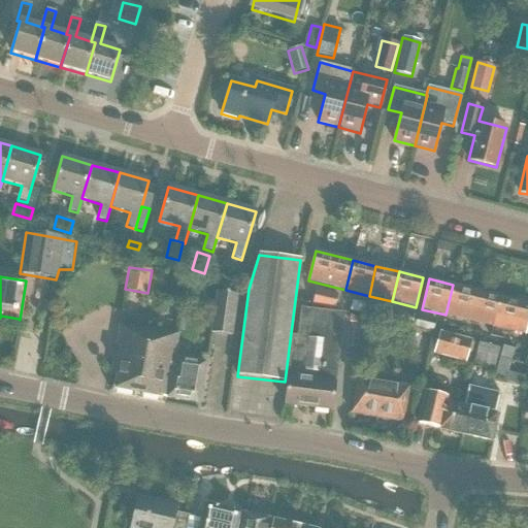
[(468,321),(475,291),(453,285),(446,315),(468,321)]
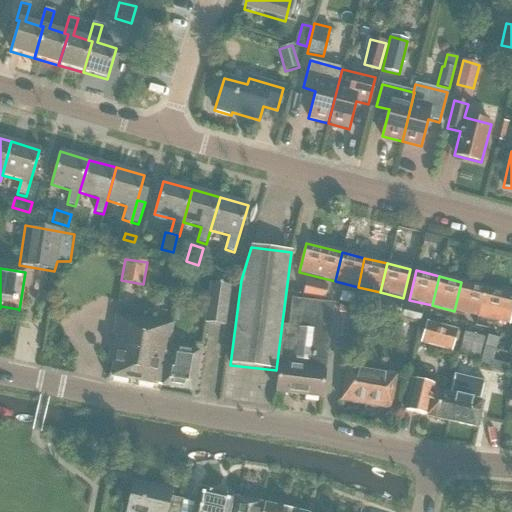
[(327,286),(306,281),(303,296),(323,301),(327,286)]
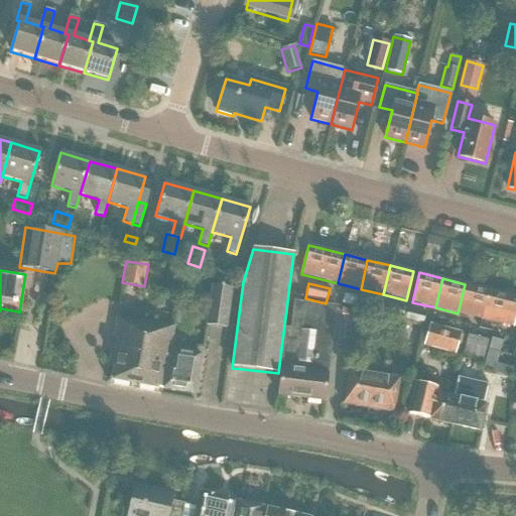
[(481,318),(488,289),(465,284),(458,313),(481,318)]
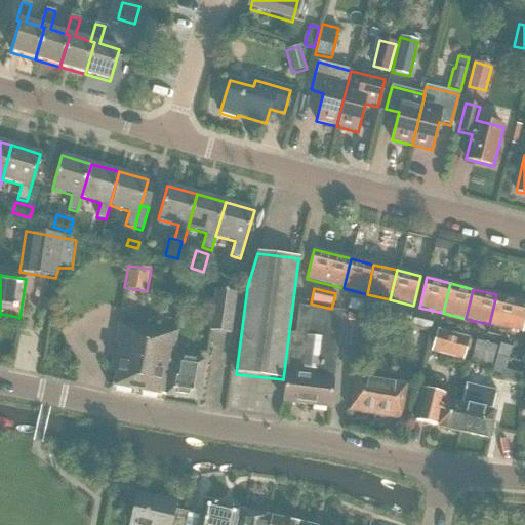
[(209,331),(231,334),(236,293),(214,290),(209,331)]
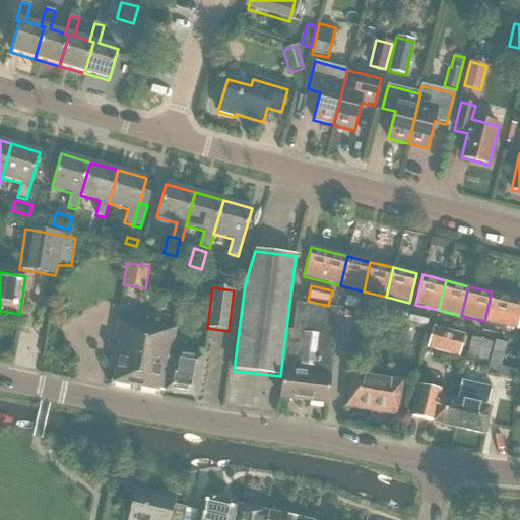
[(519,299),(515,299),(515,298),(492,291),(484,321),(517,329),(519,317),(519,299)]
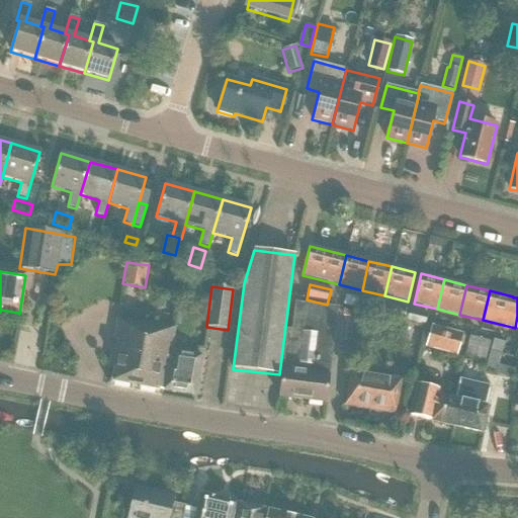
[(369,301),(345,295),(342,306),(366,312),(369,301)]
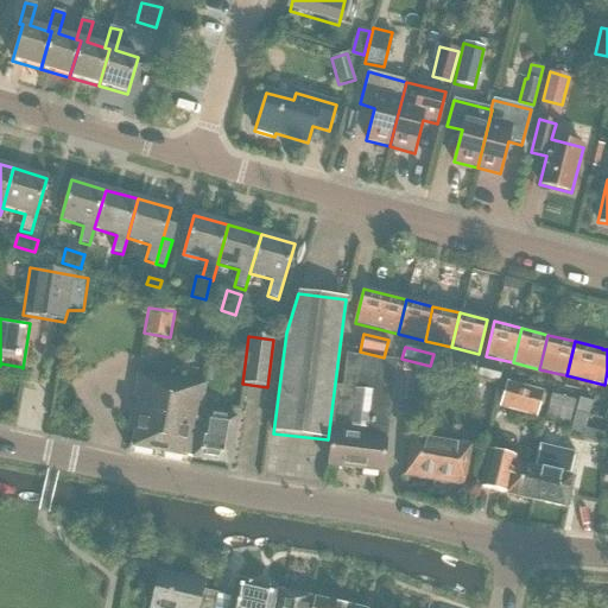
[(327,466),(380,473),(394,362),(346,356),(341,388),(336,388),(327,466)]
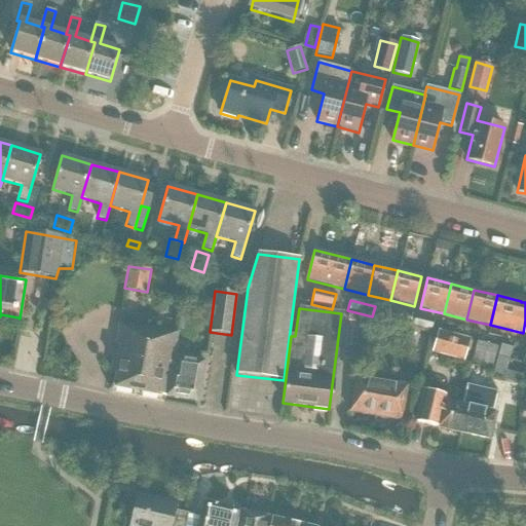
[(412,315),(396,311),(392,322),(410,326),(412,315)]
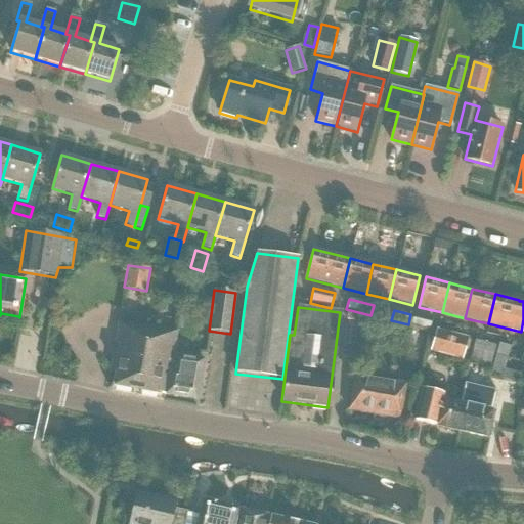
[(429,317),(413,314),(410,325),(410,326),(429,331),(430,329),(432,318),(429,317)]
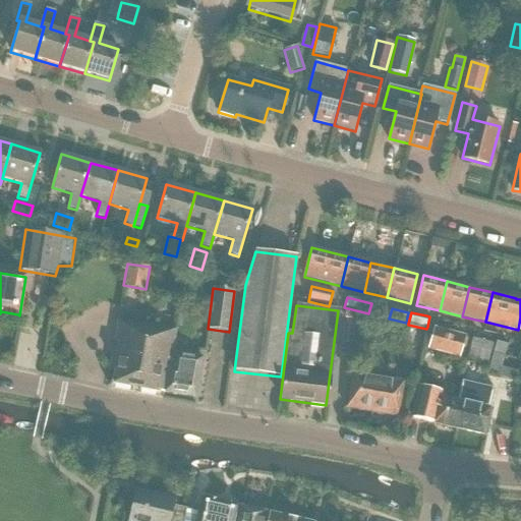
[(112,383),(159,392),(160,392),(165,393),(170,359),(175,330),(118,322),(109,370),(114,371),(112,383)]
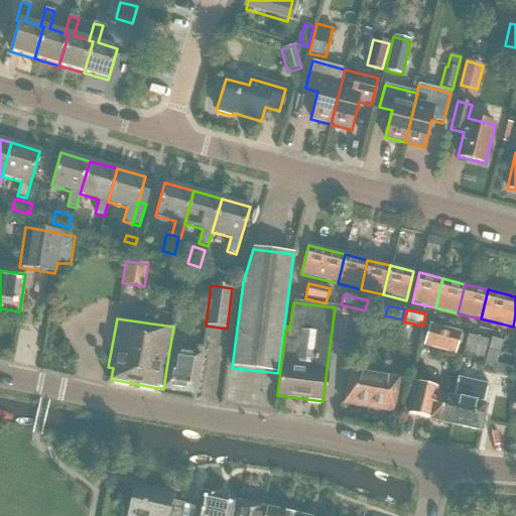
[(424,346),(456,354),(461,334),(429,326),(424,346)]
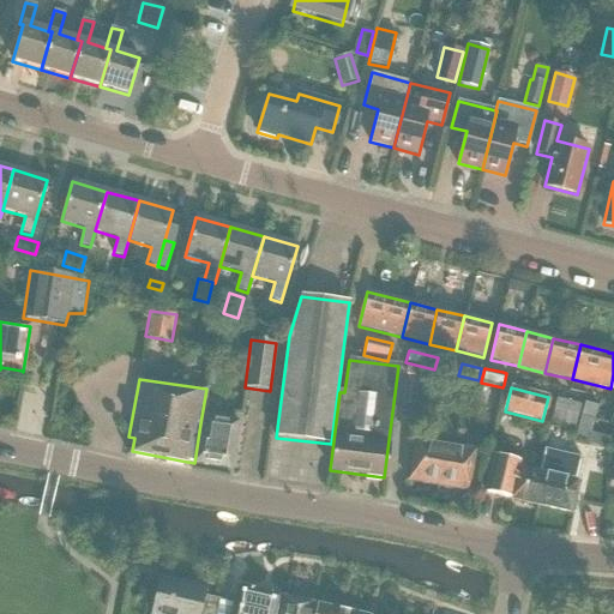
[(571,441),(581,405),(557,398),(549,423),(564,428),(561,439),(571,441)]
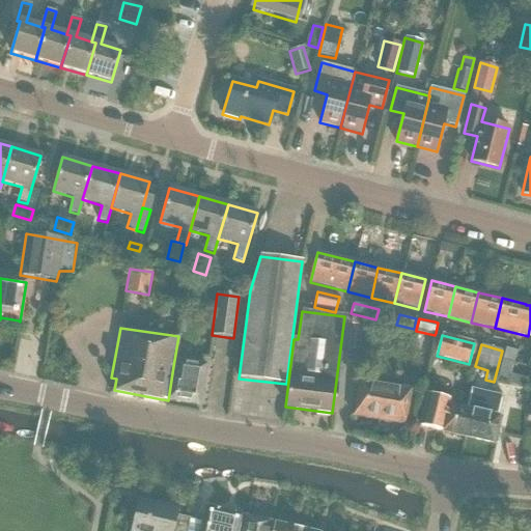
[(496,382),(507,385),(516,352),(504,348),(496,382)]
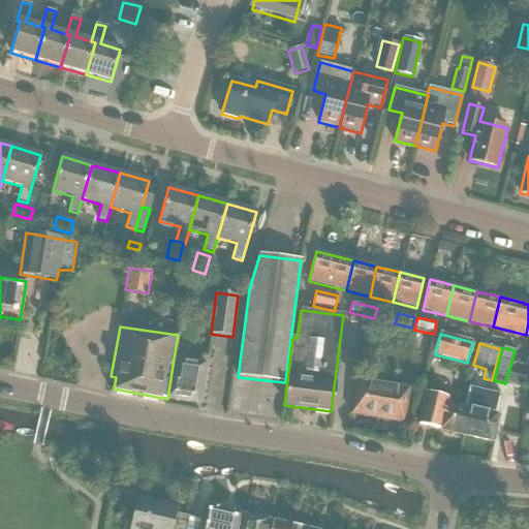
[(175,359),(174,365),(173,365),(167,399),(198,404),(203,379),(206,364),(175,359)]
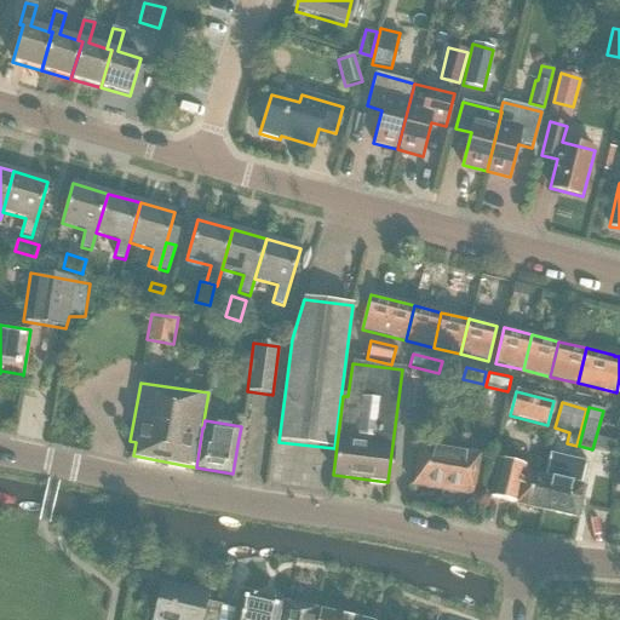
[(411,486),(472,497),(480,454),(418,445),(411,486)]
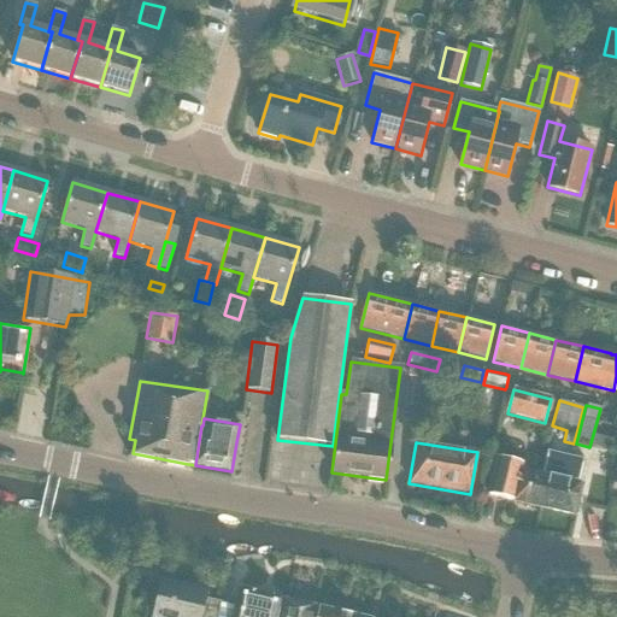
[(540,474),(548,475),(541,509),(571,515),(583,462),(563,457),(563,456),(545,452),(540,474)]
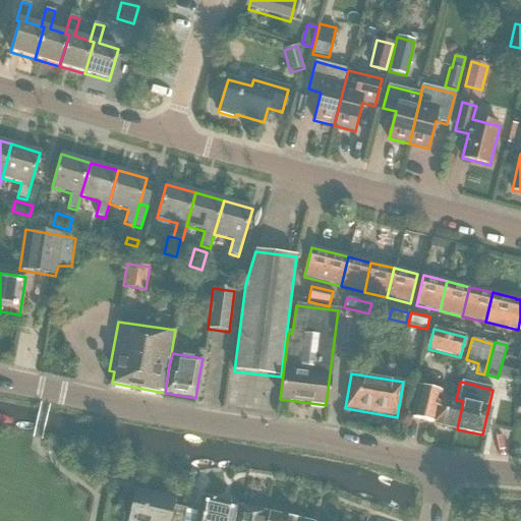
[(463,401),(456,400),(440,396),(441,391),(418,386),(411,417),(432,423),(457,429),(463,401)]
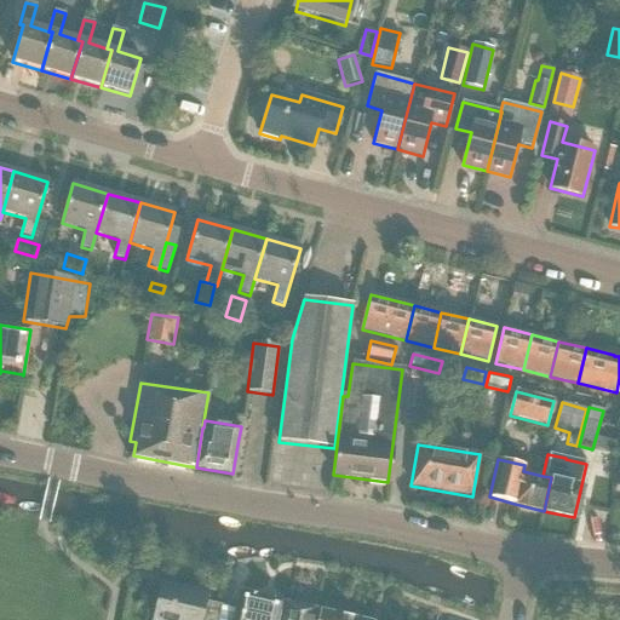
[(217,619),(220,606),(205,602),(206,597),(161,587),(153,619),(217,619)]
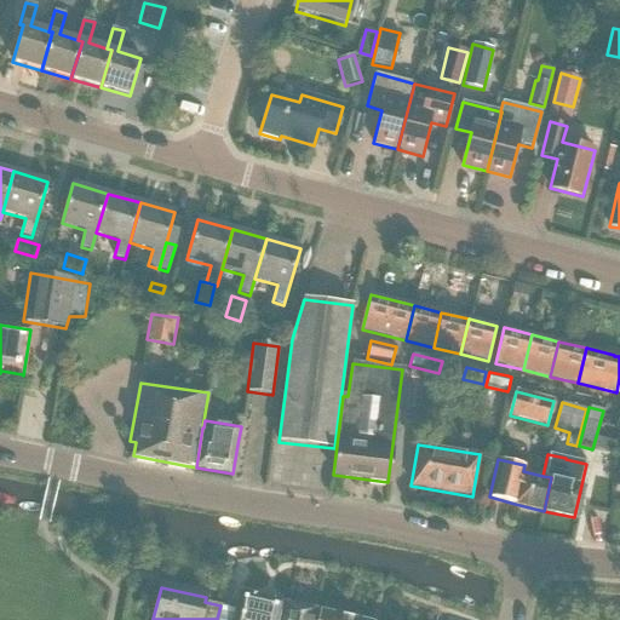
[(279,619),(283,601),(241,592),(237,609),(234,619),(279,619)]
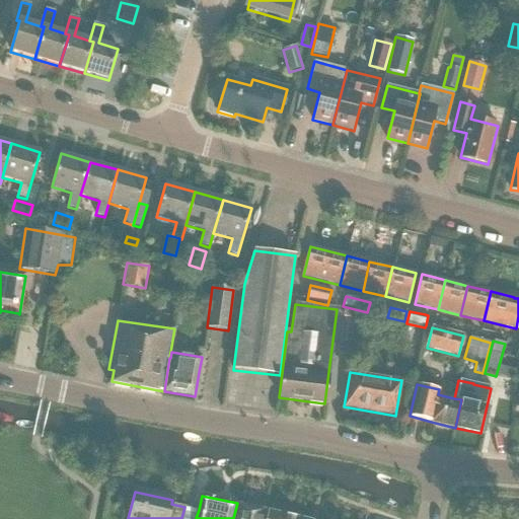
[(262,518),(265,511),(240,505),(236,518),(262,518)]
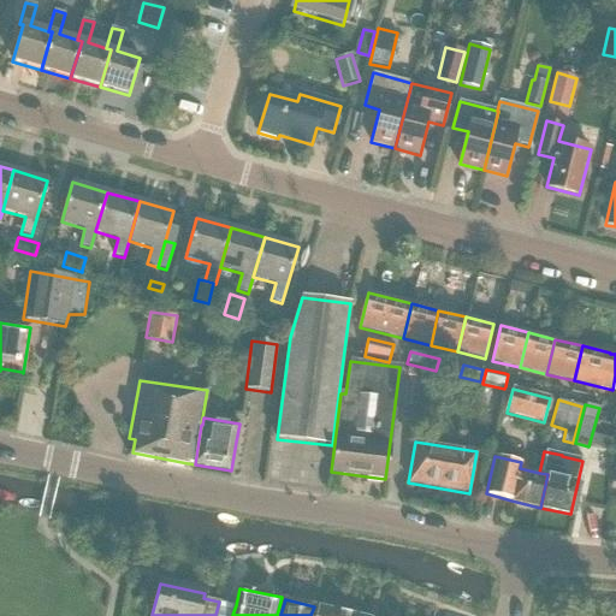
[(220,602),(215,615),(232,615),(236,605),(220,602)]
